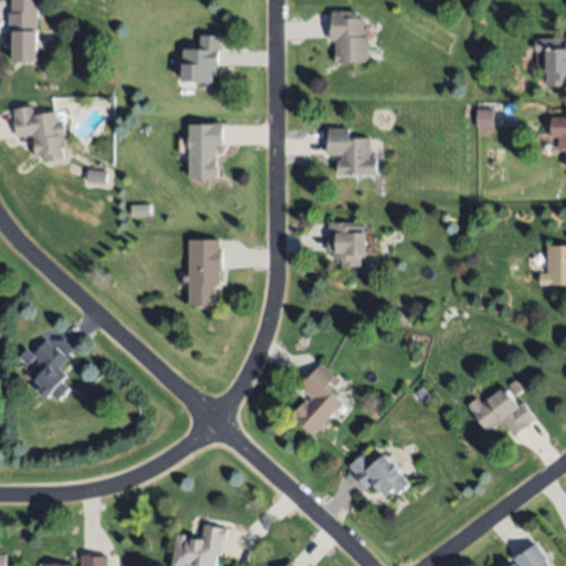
[(37,0),(38,30),(37,30),(37,62),(13,63),(13,32),(9,32),(9,13),(12,13),(12,0),(37,0)]
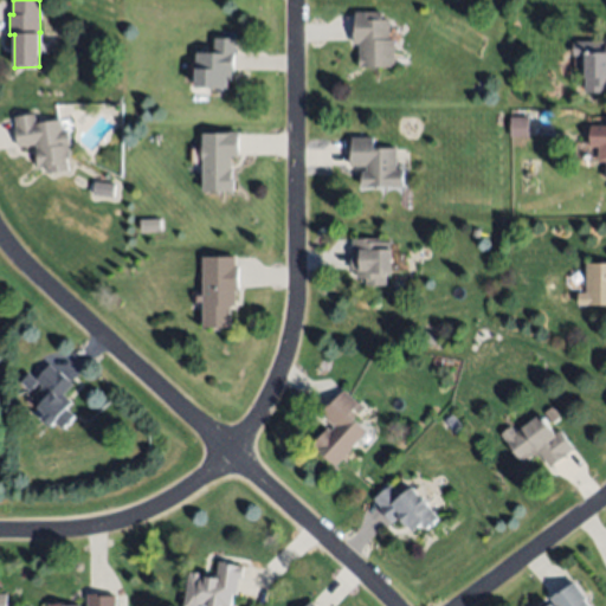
[(394,39),(394,66),(360,66),(360,44),(353,44),(353,24),(354,24),(355,12),(381,12),(381,19),(389,19),(388,39),(394,39)]
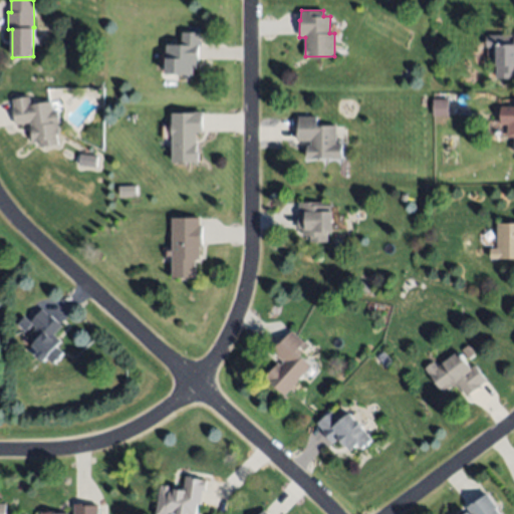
[(194,74),(167,75),(164,42),(181,41),(180,33),(200,32),(201,58),(193,58),(194,74)]
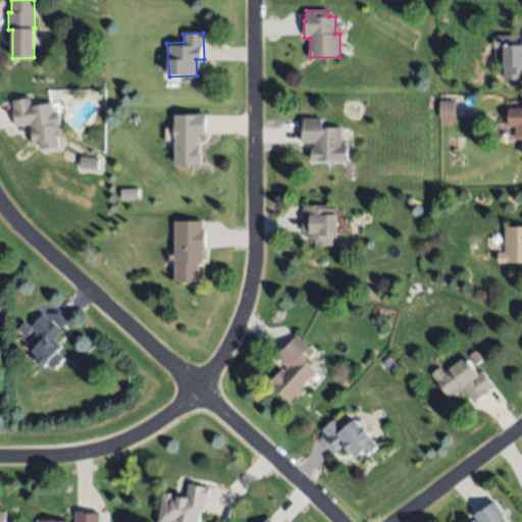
[(493,36),(521,36),(521,81),(505,81),(505,48),(493,48),(493,36)]
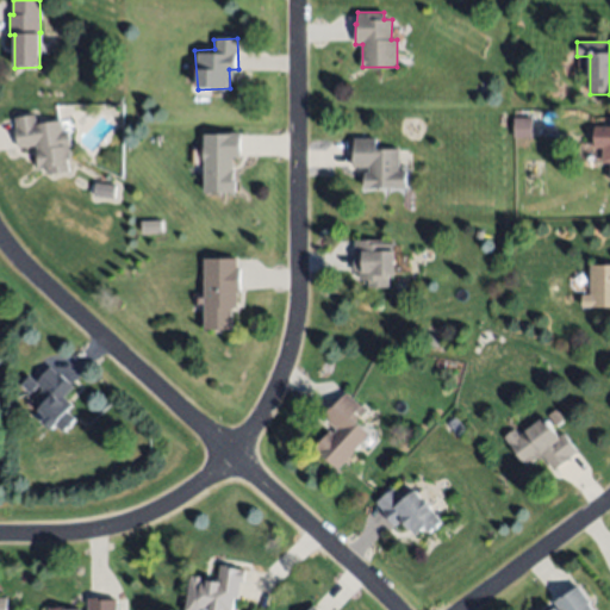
[(60,118),(61,130),(66,129),(70,156),(64,157),(67,169),(48,173),(45,163),(38,165),(35,143),(18,147),(12,117),(35,112),(37,123),(60,118)]
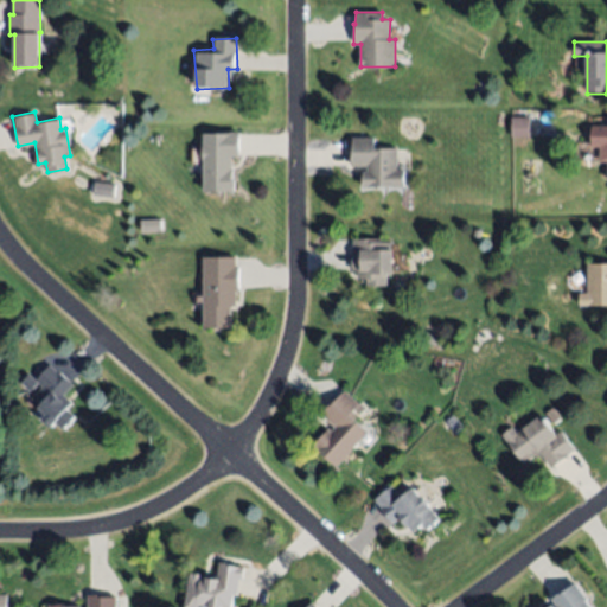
[(511,138),(512,115),(530,115),(529,138),(511,138)]
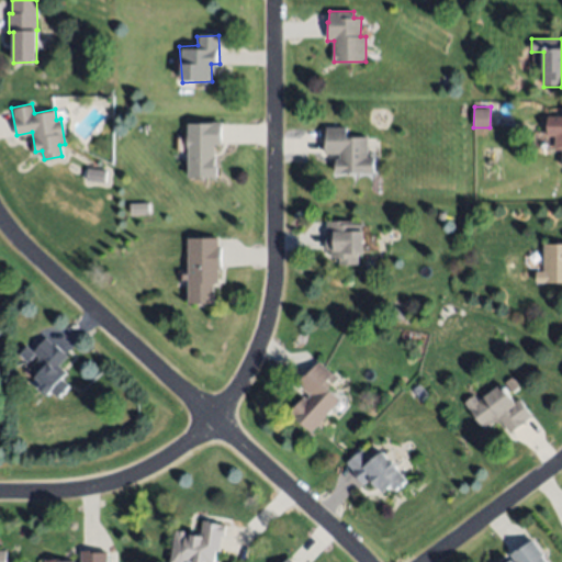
[(561,149),(555,149),(554,136),(549,136),(548,116),(561,116),(561,149)]
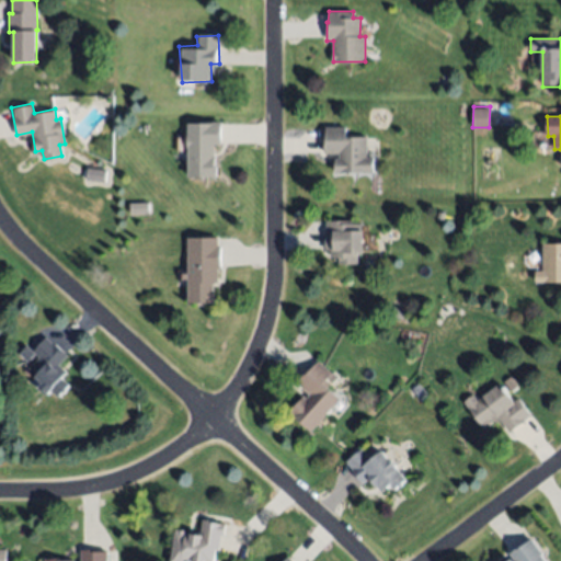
[(189,124),(220,123),(221,144),(215,144),(215,156),(216,156),(217,175),(189,176),(189,124)]
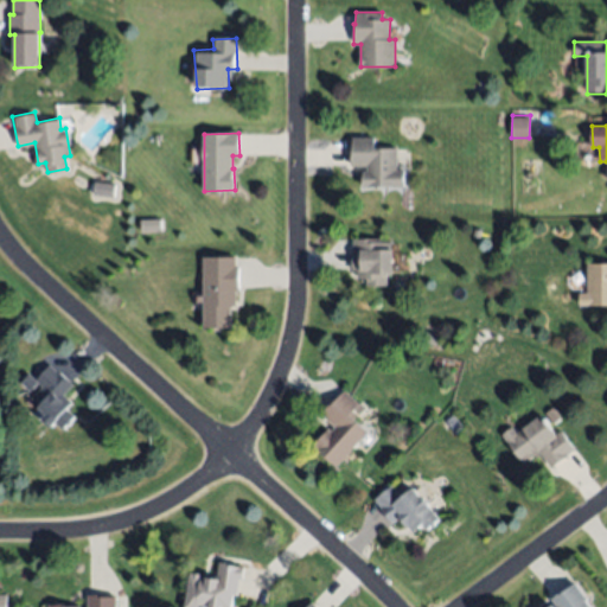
[(404,187),(363,187),(363,172),(366,172),(366,166),(350,166),(350,138),(375,138),(375,148),(396,147),(396,170),(404,170),(404,187)]
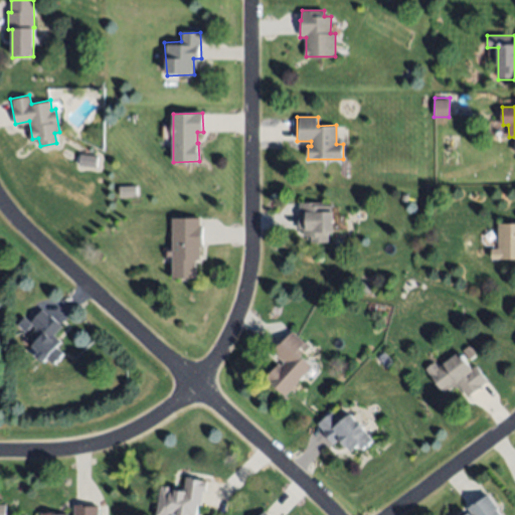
[(78,167),(97,168),(98,157),(79,156),(78,167)]
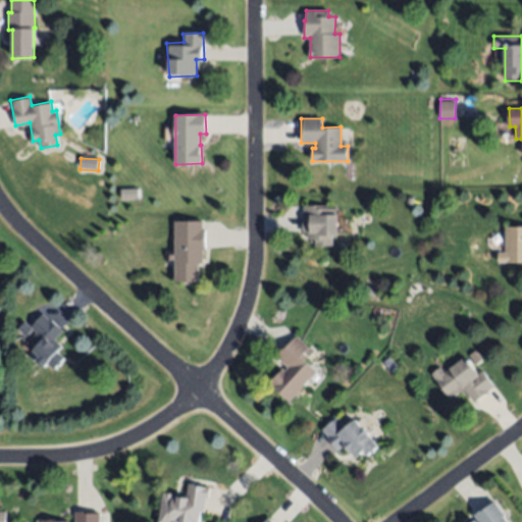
[(303,205),(328,205),(328,208),(336,208),(337,233),(333,235),(334,245),(316,246),(316,239),(308,239),(308,230),(304,230),(303,205)]
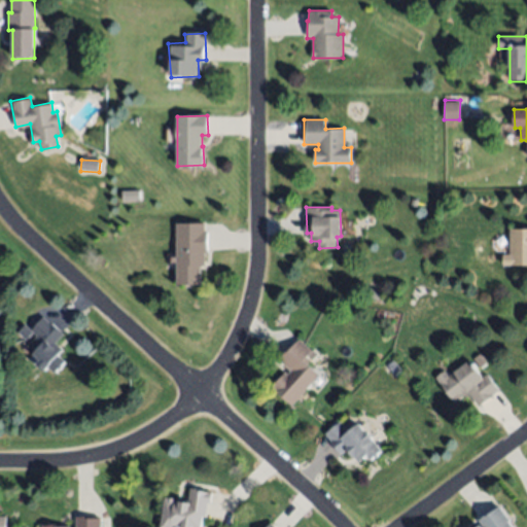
[(176,223),(204,223),(204,231),(208,231),(208,252),(205,252),(205,266),(201,266),(201,285),(177,285),(176,223)]
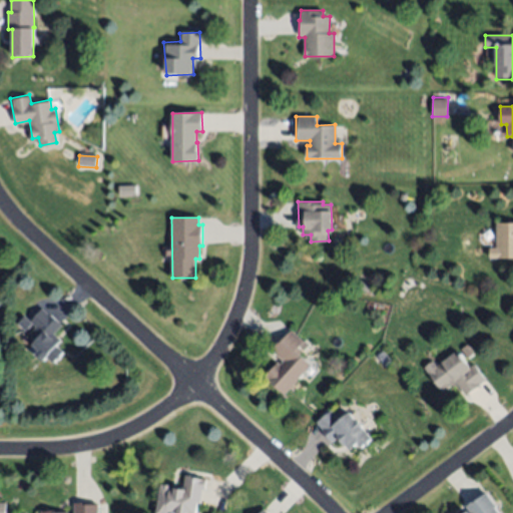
[(496,222),(512,222),(512,259),(489,260),(489,247),(497,247),(496,222)]
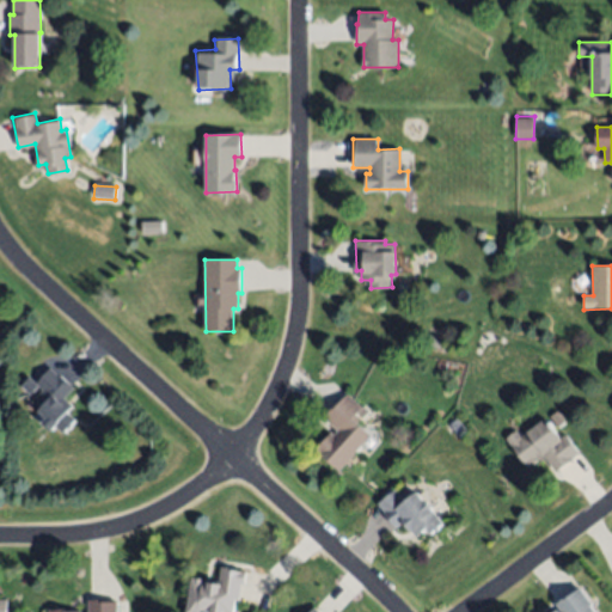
[(50,366),(74,386),(65,398),(73,405),(67,414),(74,420),(62,433),(55,427),(51,432),(42,423),(47,417),(31,404),(42,391),(37,387),(31,395),(20,386),(29,375),(37,383),(50,366)]
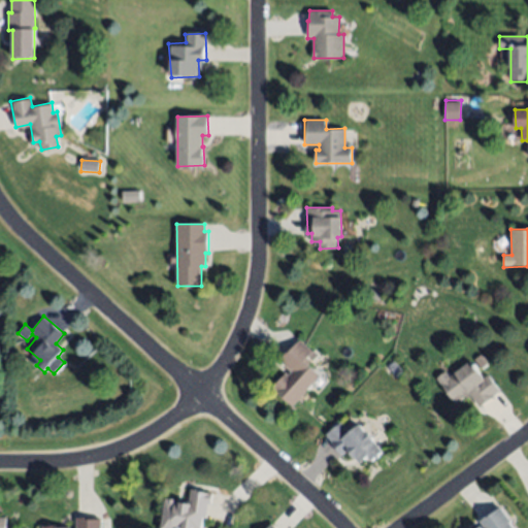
[(321,375),(293,406),(270,387),(285,371),(288,375),(292,371),(279,361),(299,339),(312,351),(304,360),(321,375)]
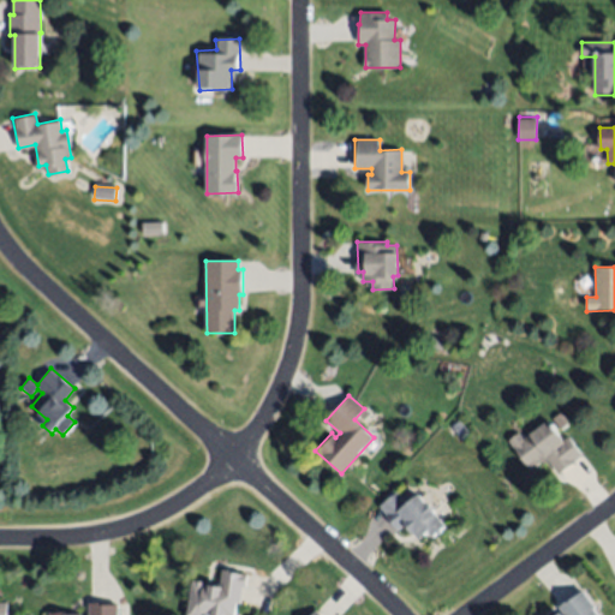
[(469,433),(460,439),(452,427),(460,421),(469,433)]
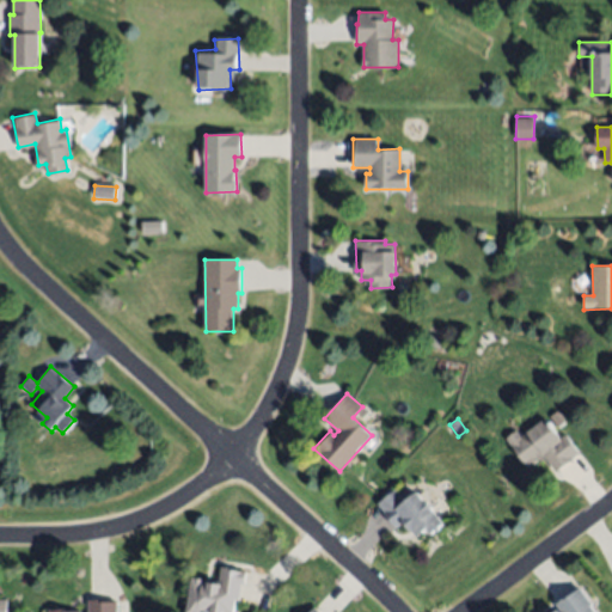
[(527,467),(506,438),(516,430),(521,438),(544,420),(560,441),(568,435),(581,453),(556,471),(544,454),(527,467)]
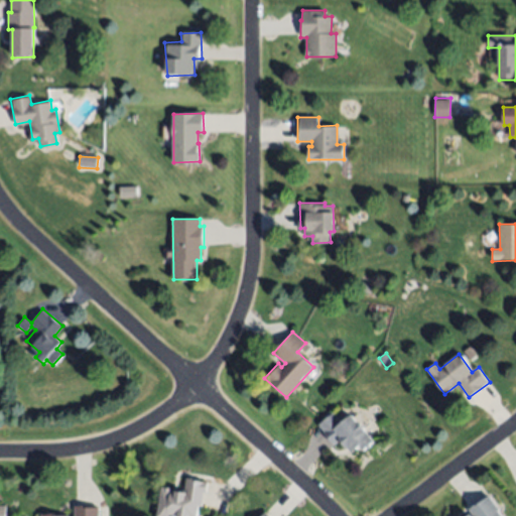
[(318,424),(335,412),(342,422),(352,414),(373,441),(363,448),(360,445),(351,453),(342,440),(335,445),(318,424)]
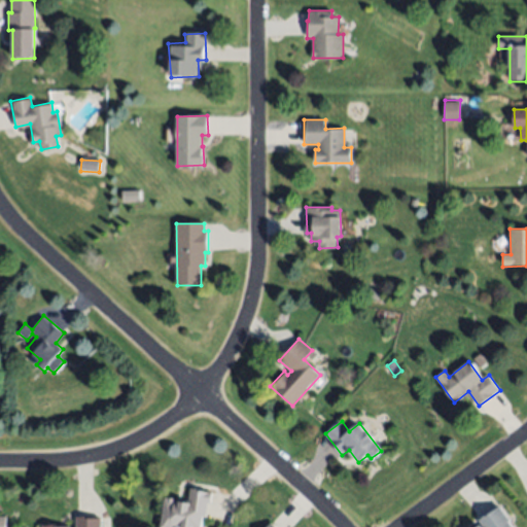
[(160,526),(165,496),(188,499),(190,488),(212,491),(211,502),(207,502),(205,517),(202,516),(199,526),(160,526)]
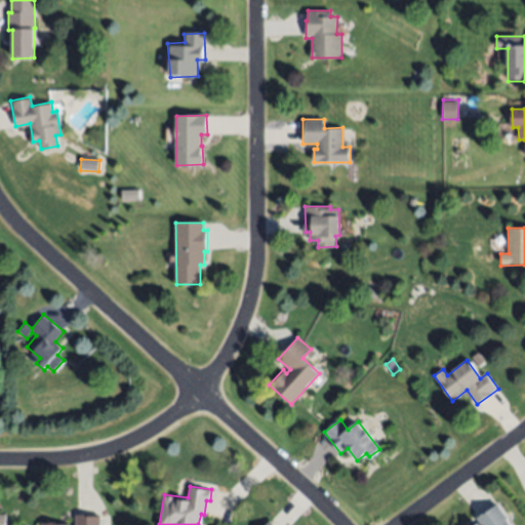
[(510,524),(479,524),(482,523),(478,517),(498,503),(508,519),(507,520),(510,524)]
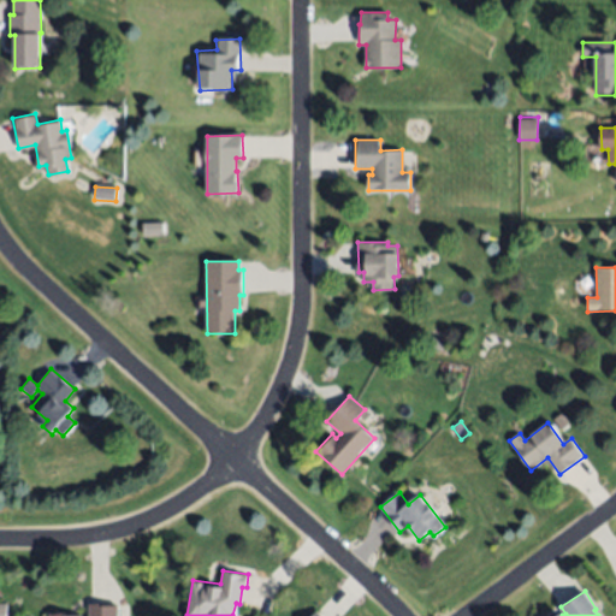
[(117,615),(47,615),(82,612),(82,615),(89,615),(89,605),(117,604),(117,615)]
